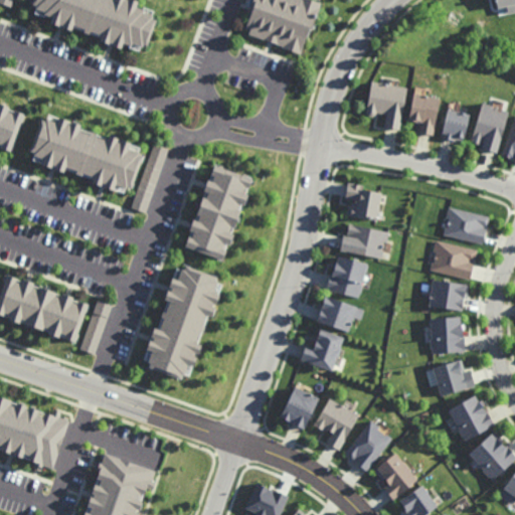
[(143,51),(155,14),(137,8),(140,0),(33,0),(30,11),(143,51)]
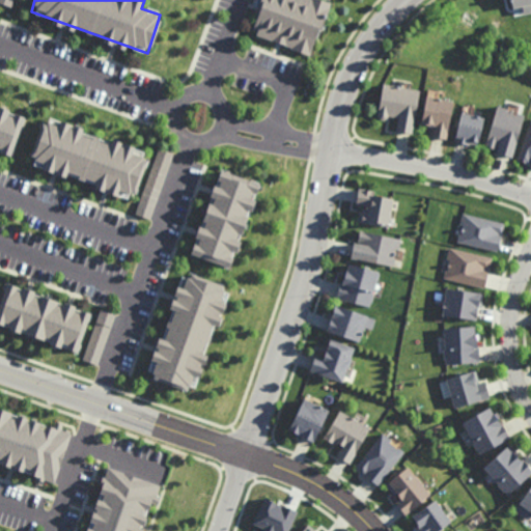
[(326,0),(261,0),(251,34),(312,55),(330,1),(326,0)]
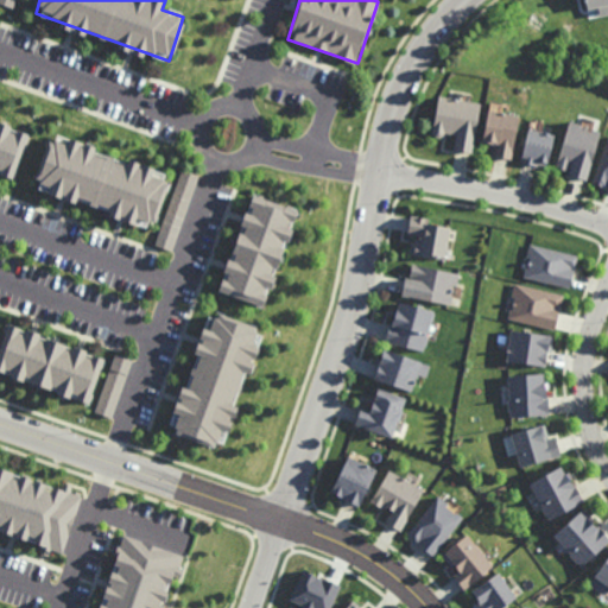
[(607,0),(583,0),(586,10),(597,8),(599,17),(607,14),(607,0)]
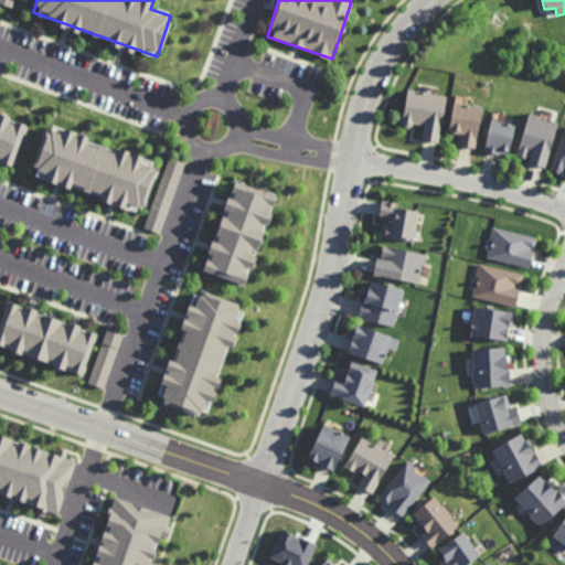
[(446,96),(407,89),(402,123),(424,126),(422,139),(439,141),(446,96)]
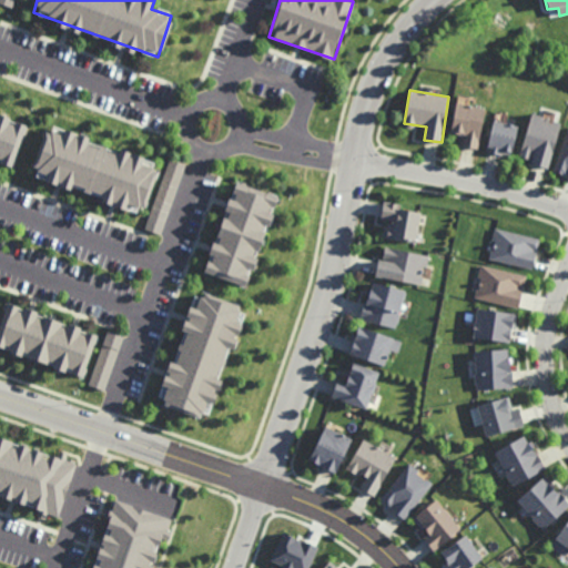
[(485,108),(456,103),(452,133),(462,134),(459,145),(478,149),(485,108)]
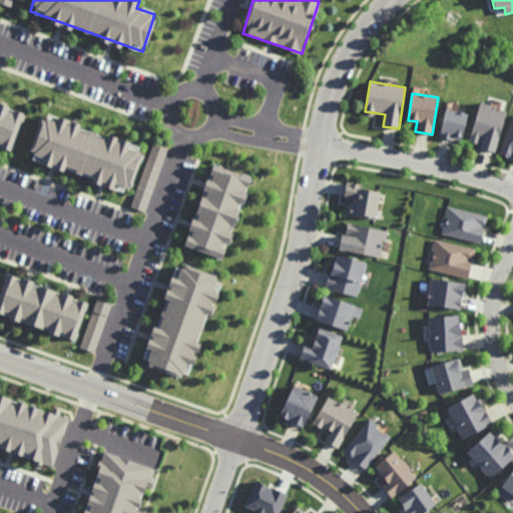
[(469,143),(496,150),(507,109),(480,102),(469,143)]
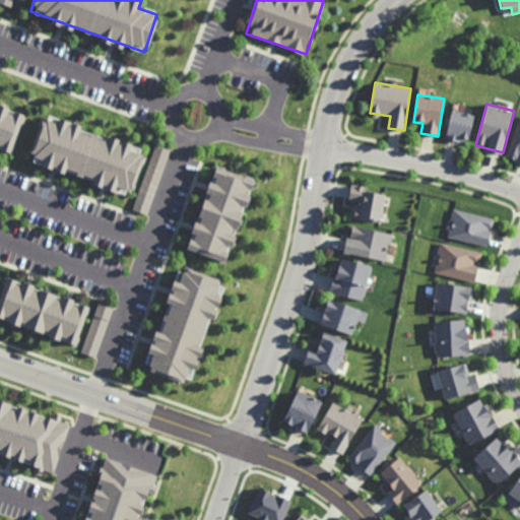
[(0,148),(11,152),(24,113),(0,105),(0,148)]
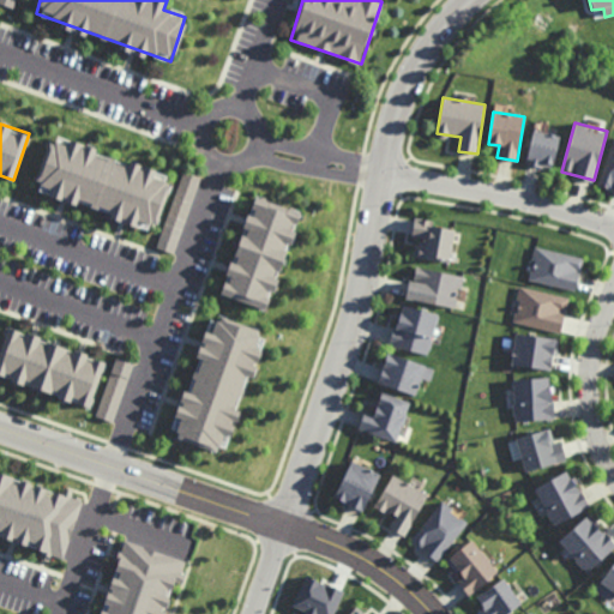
[(527,162),(551,169),(560,136),(535,130),(527,162)]
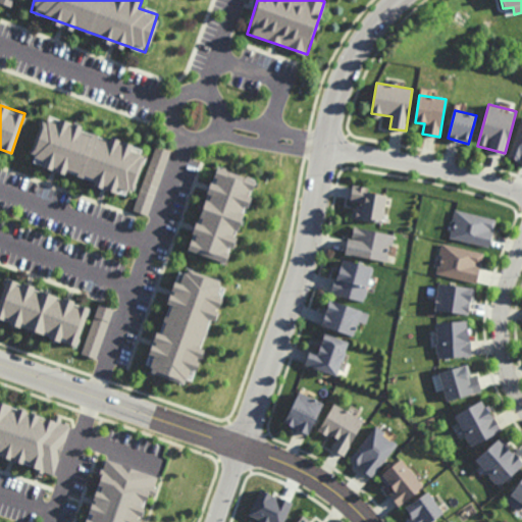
[(30,164),(132,194),(145,147),(44,117),(30,164)]
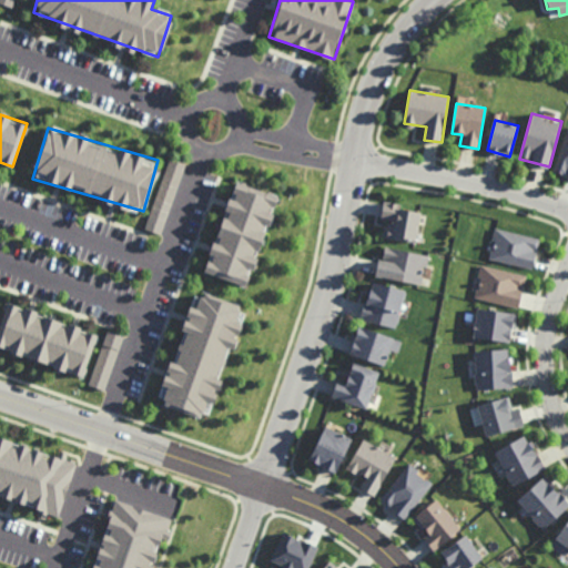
[(567,128),(554,170),(567,174),(567,128)]
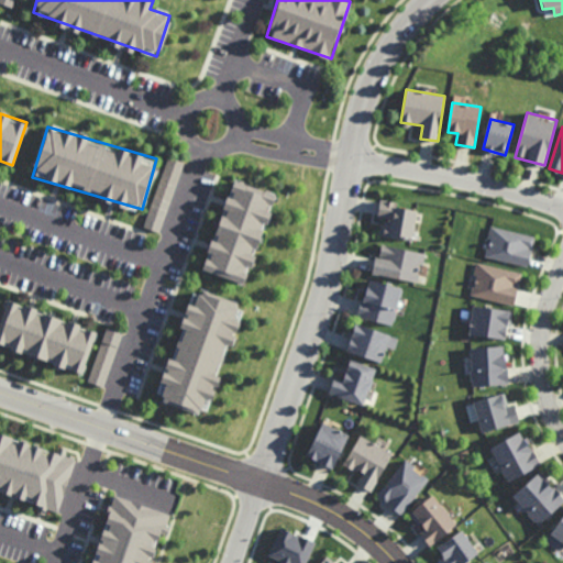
[(202,271),(246,285),(275,194),(231,179),(202,271)]
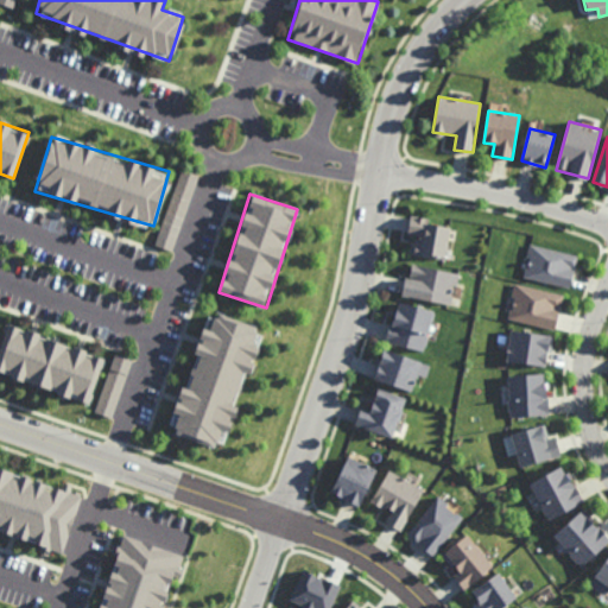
[(451,226),(413,217),(406,253),(444,261),(451,226)]
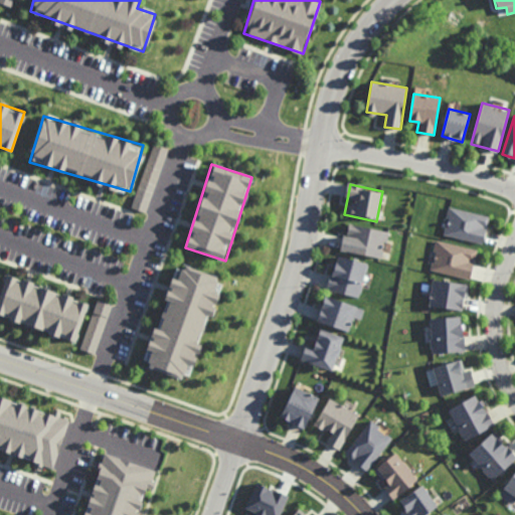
[(482,244),(489,216),(450,206),(443,234),(482,244)]
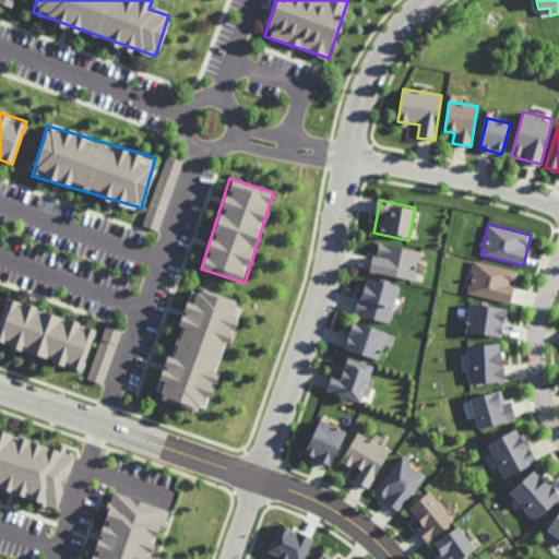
[(370,272),(415,282),(421,252),(377,242),(370,272)]
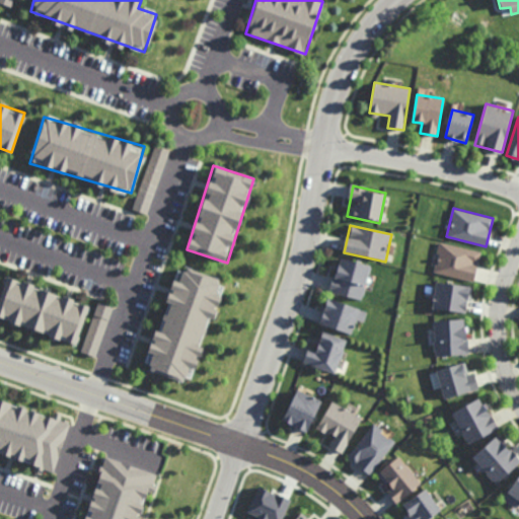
[(480,249),(439,243),(434,274),(475,281),(480,249)]
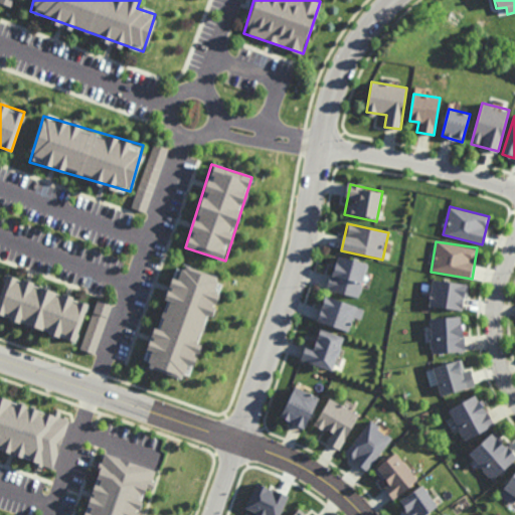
[(357,298),(368,265),(338,255),(327,289),(357,298)]
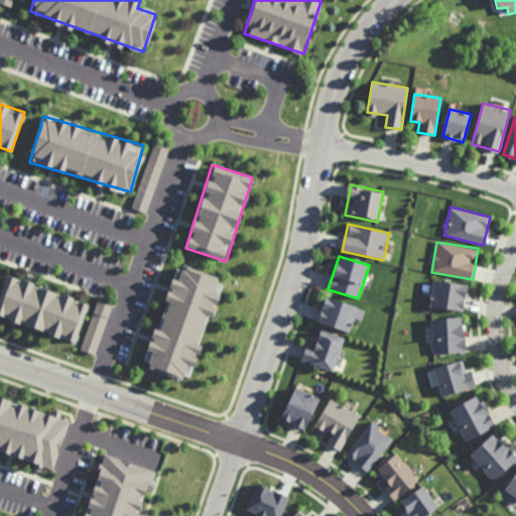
[(220,278),(174,266),(146,369),(191,381),(220,278)]
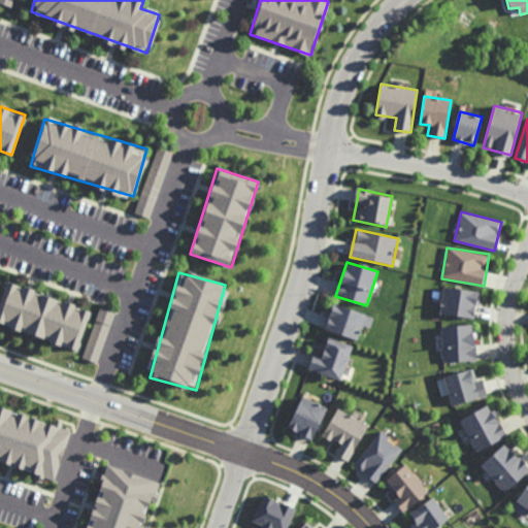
[(0,326),(78,350),(91,309),(5,283),(0,299),(0,326)]
